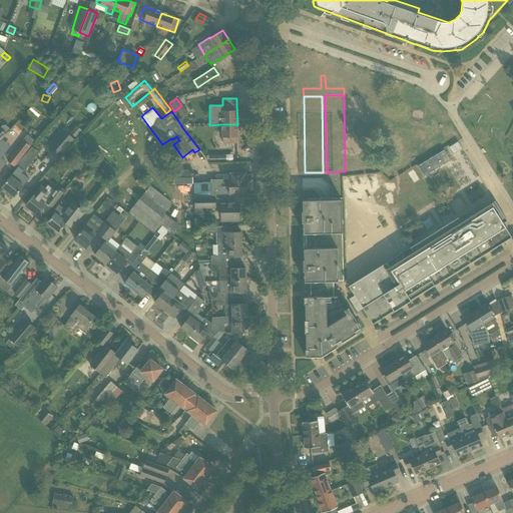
[(222,124),(222,143),(237,143),(237,124),(222,124)]
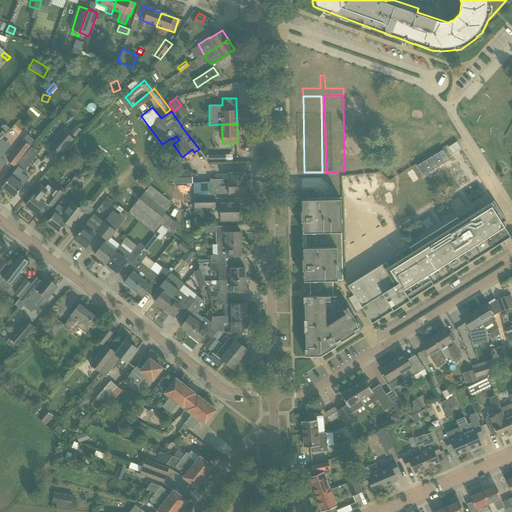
[(0,140),(6,134),(6,133),(10,128),(6,125),(3,125),(0,127),(0,140)]
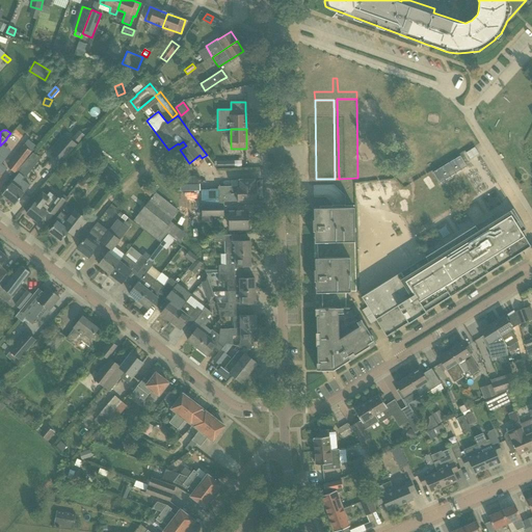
[(73,138),(78,142),(84,136),(79,131),(73,138)]
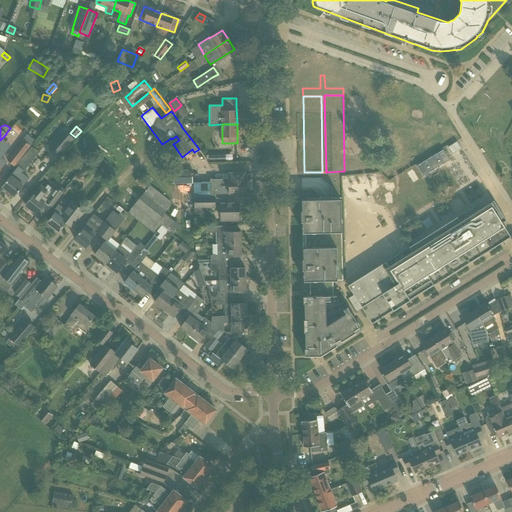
[(49,149),(58,157),(73,139),(65,131),(49,149)]
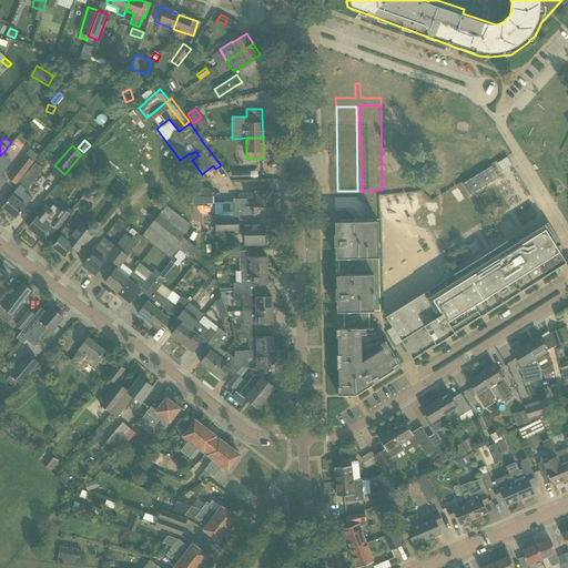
[(9,178),(16,183),(17,182),(17,183),(36,163),(27,155),(9,178)]
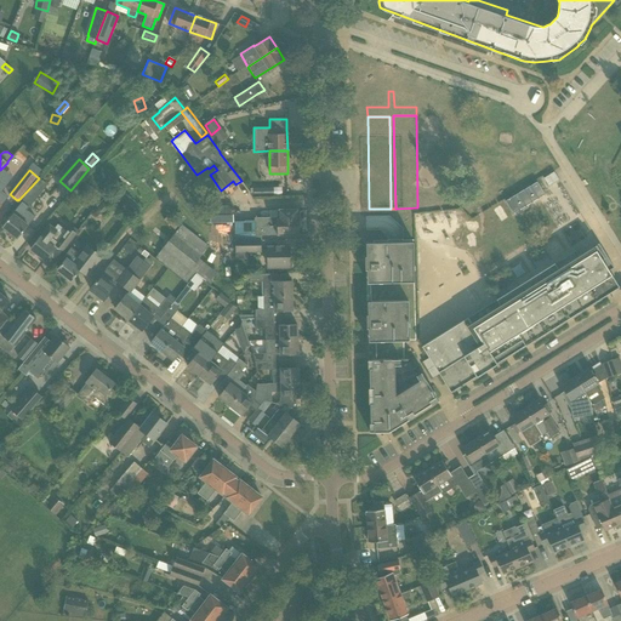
[(559,180),(553,172),(543,178),(548,187),(559,180)]
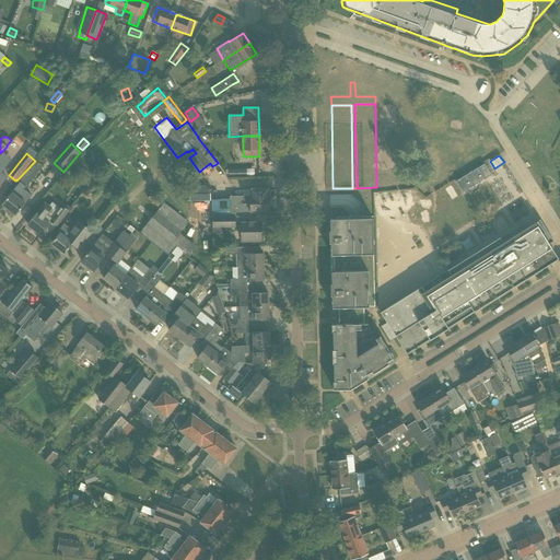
[(486,178),(491,176),(485,164),(455,182),(456,182),(463,193),(486,178)]
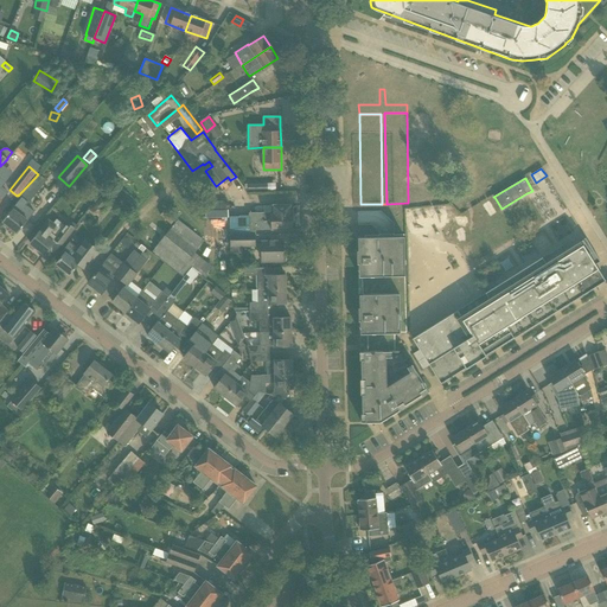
[(107,193),(114,199),(121,190),(114,184),(107,193)]
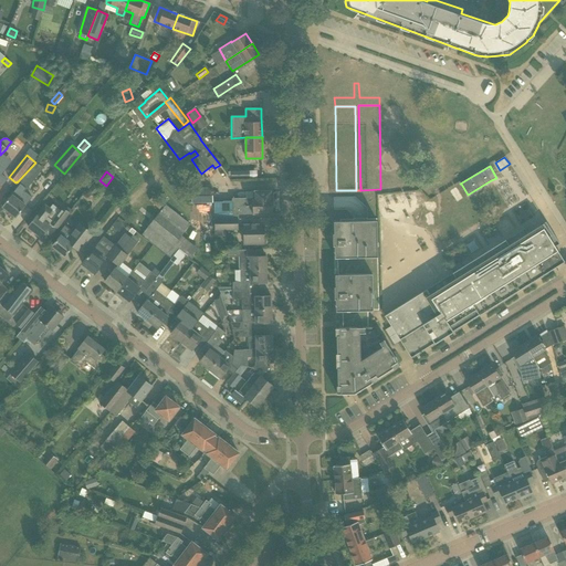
[(17,189),(2,207),(17,218),(25,206),(31,198),(24,194),(28,190),(28,189),(20,184),(17,189)]
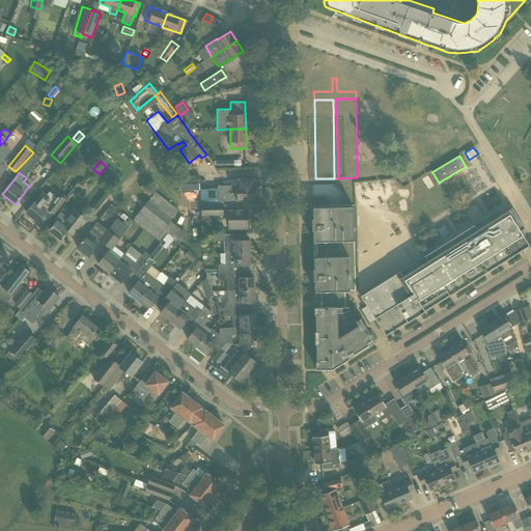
[(82,179),(85,183),(89,183),(93,177),(88,172),(82,179)]
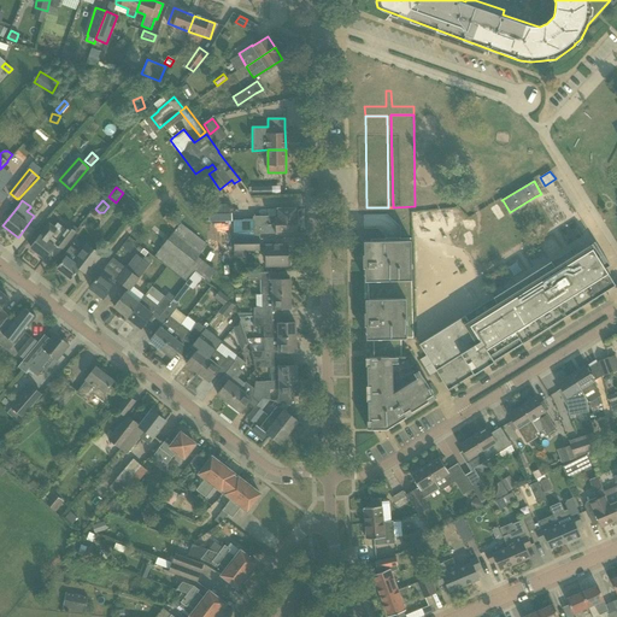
[(209,205),(209,222),(231,222),(231,205),(209,205)]
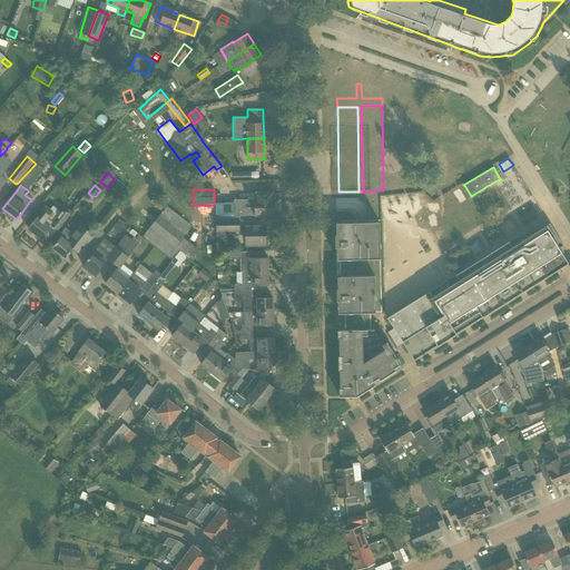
[(234,203),(234,216),(235,216),(239,216),(243,216),(263,216),(275,216),(274,200),(274,193),(263,193),(255,193),(247,193),(247,199),(235,199),(234,199),(234,203)]
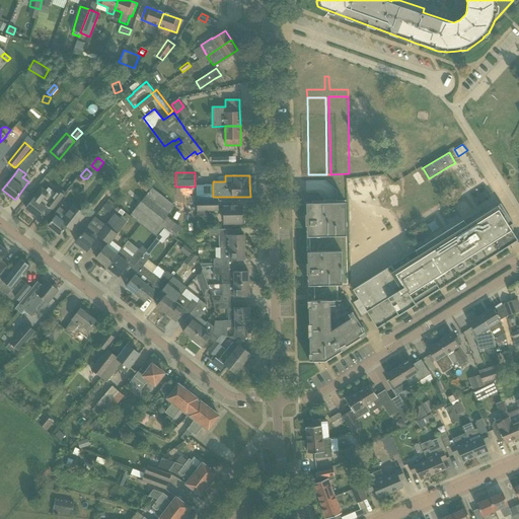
[(205,186),(205,201),(213,201),(214,201),(214,197),(213,197),(213,184),(205,186)]
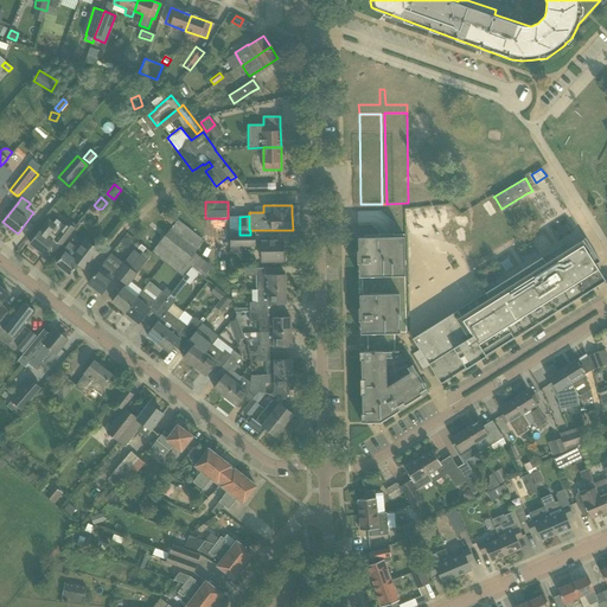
[(240,217),(229,217),(230,235),(240,235),(240,217)]
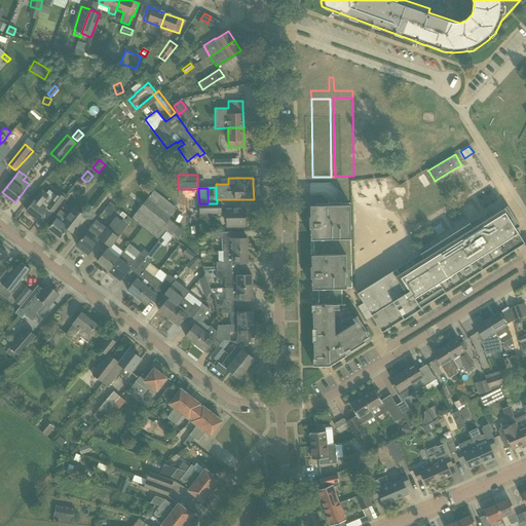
[(173,237),(178,241),(185,232),(168,219),(170,218),(171,217),(170,217),(177,209),(154,190),(147,199),(139,210),(133,218),(159,239),(166,231),(173,237)]
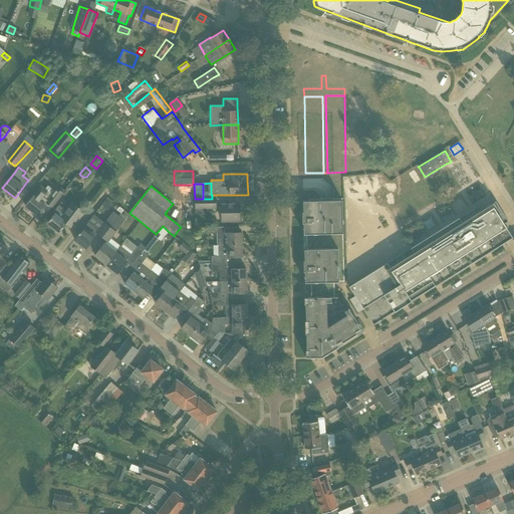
[(31,213),(36,216),(37,215),(38,216),(47,204),(52,208),(63,195),(57,190),(51,197),(44,191),(45,190),(41,187),(35,195),(36,196),(34,197),(26,206),(32,212),(31,213)]
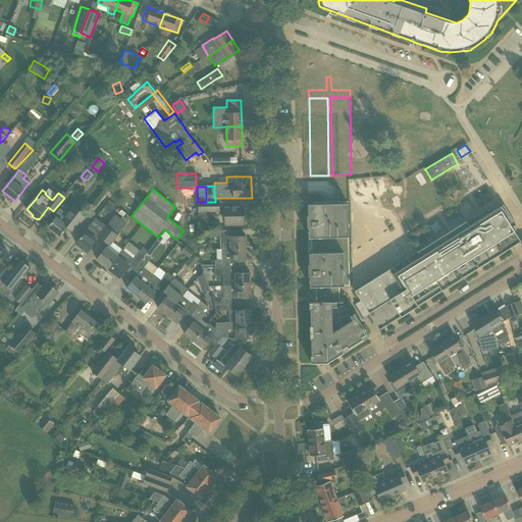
[(198,202),(198,212),(219,212),(219,202),(215,202),(214,202),(206,202),(198,202)]
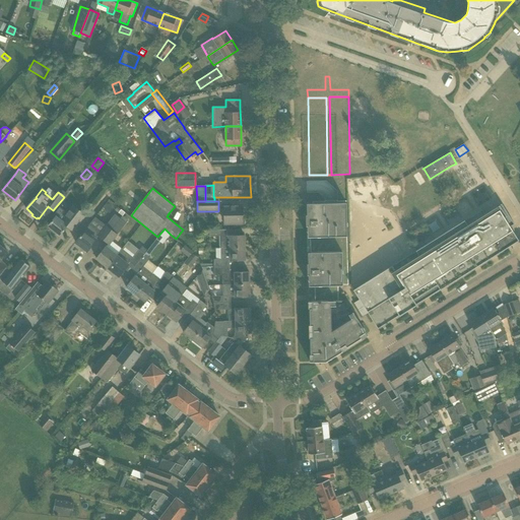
[(307,204),(306,204),(306,215),(306,226),(307,253),(307,264),(308,275),(308,286),(314,286),(314,302),(309,302),(308,302),(310,362),(321,362),(366,335),(346,301),(340,301),(339,285),(348,285),(347,252),(347,237),(346,203),(307,204)]
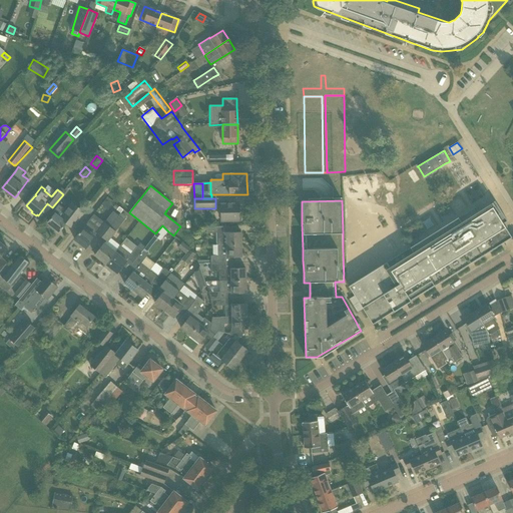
[(349,287),(373,325),(411,301),(450,276),(511,237),(503,223),(507,221),(495,201),(478,211),(475,206),(387,263),(349,287)]
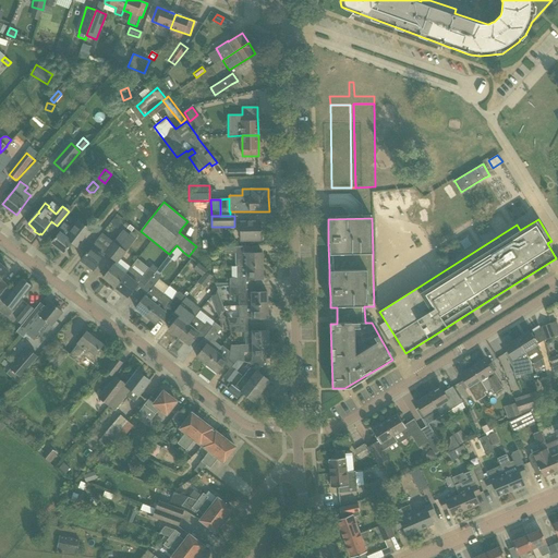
[(52,243),(64,253),(71,244),(76,249),(91,231),(77,221),(72,229),(64,222),(57,232),(59,233),(52,243)]
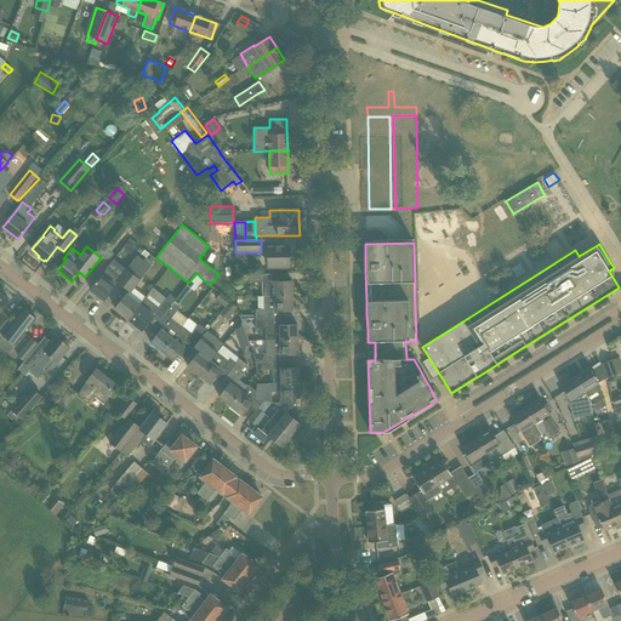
[(268,248),(268,267),(289,267),(289,248),(268,248)]
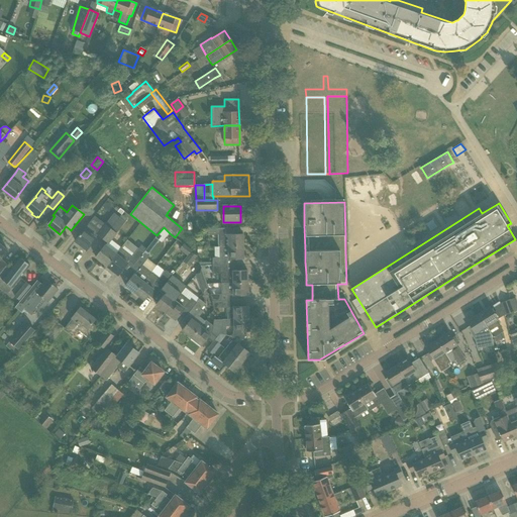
[(89,223),(75,241),(87,250),(96,238),(95,238),(98,235),(103,239),(110,229),(112,227),(119,217),(114,213),(105,225),(104,226),(93,218),(89,223)]
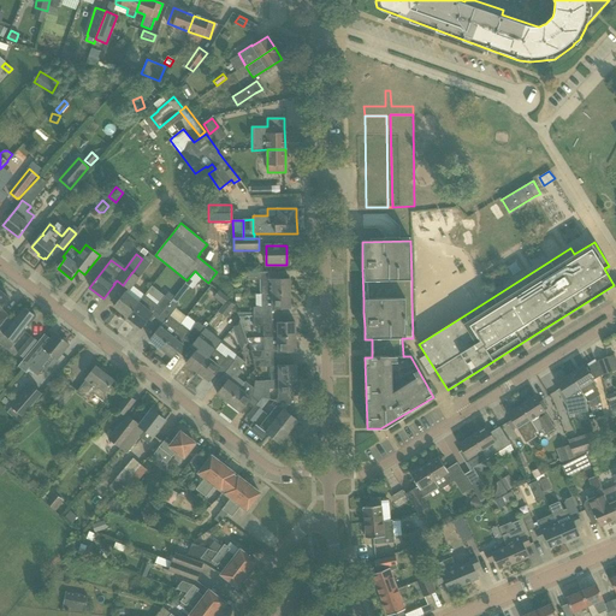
[(155,277),(163,266),(155,261),(148,272),(155,277)]
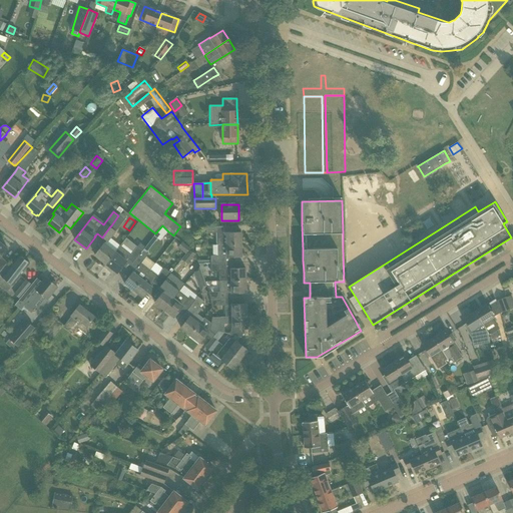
[(155,234),(154,235),(157,238),(159,239),(163,237),(168,231),(162,225),(155,233),(155,234)]
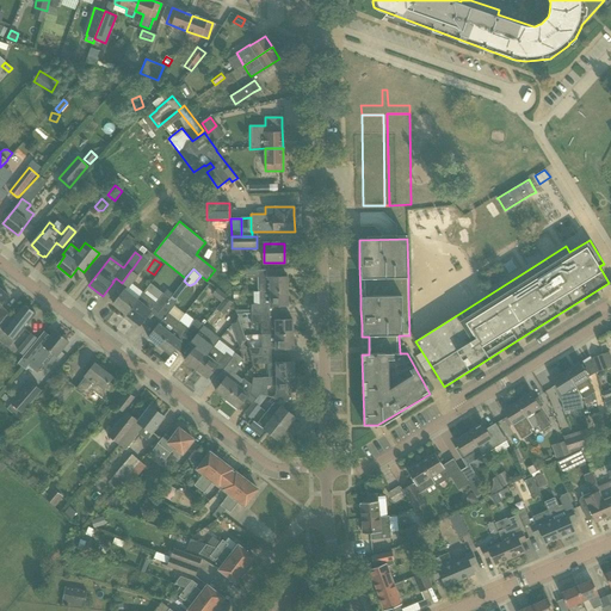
[(272,270),(246,270),(246,277),(258,277),(259,291),(288,290),(288,277),(282,277),(272,277),(272,270)]
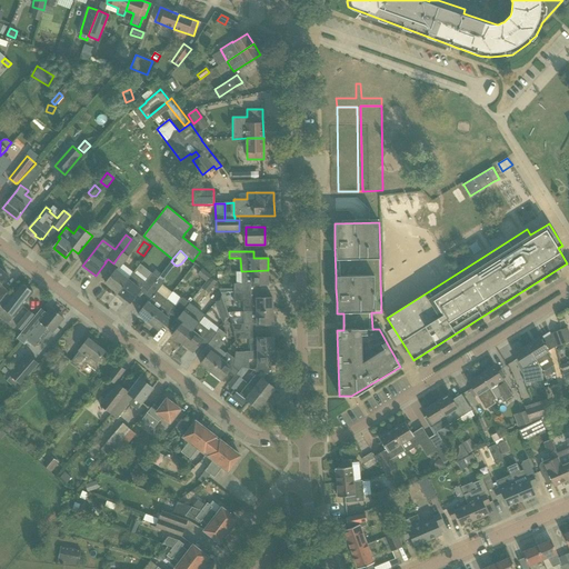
[(121,252),(113,263),(119,268),(122,265),(128,258),(121,252)]
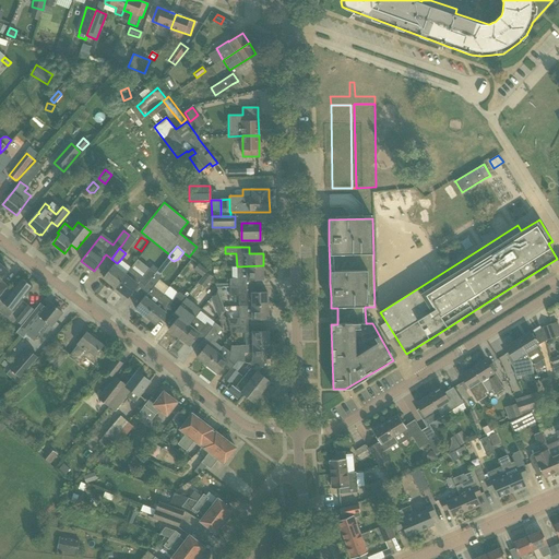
[(168,257),(158,270),(162,272),(171,260),(168,257)]
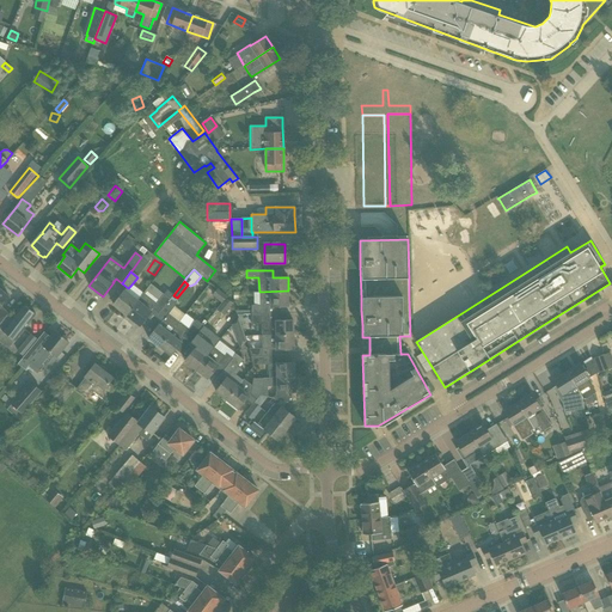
[(212,295),(222,303),(227,297),(218,288),(212,295)]
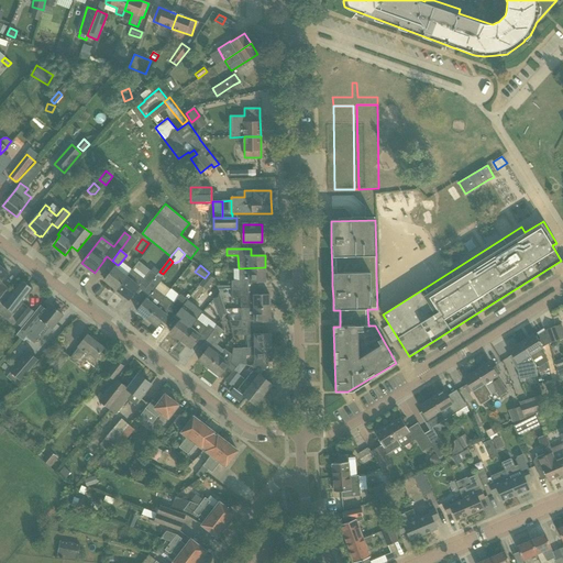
[(105,280),(117,290),(128,276),(116,267),(111,272),(105,280)]
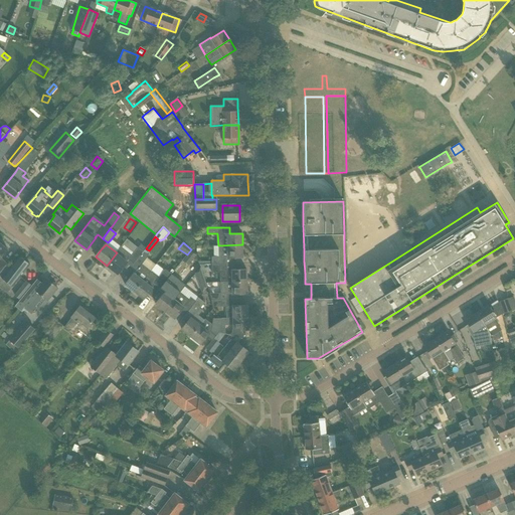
[(212,262),(211,265),(226,264),(226,258),(242,258),(242,244),(218,245),(218,256),(212,256),(212,262)]
